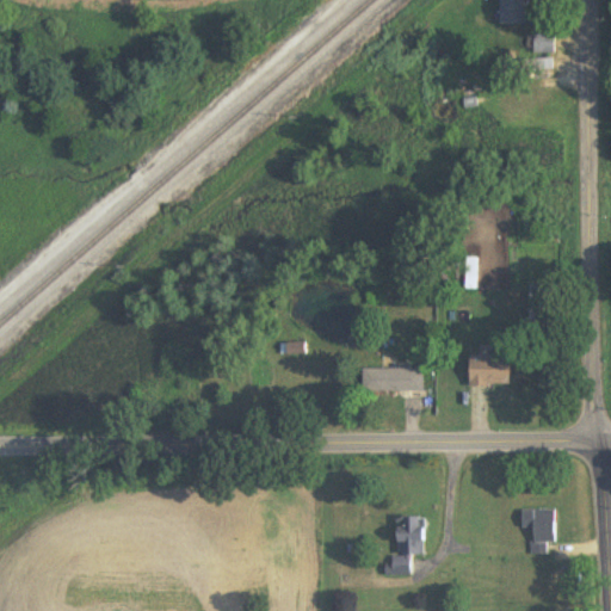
[(500,0),(501,26),(526,26),(525,0),(500,0)]
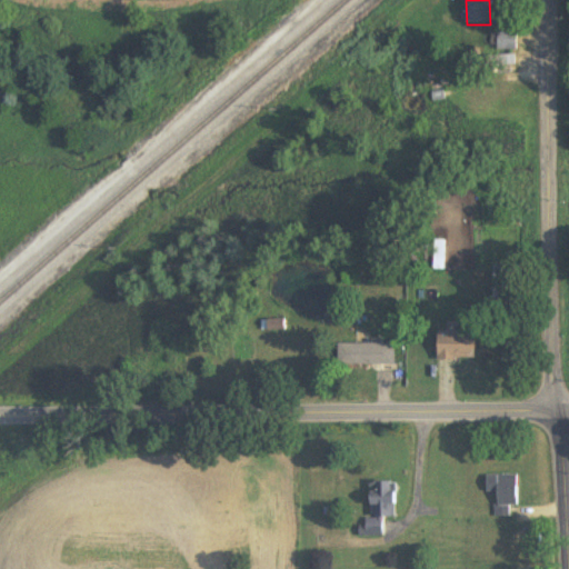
[(518,33),(497,33),(497,52),(518,52),(518,33)]
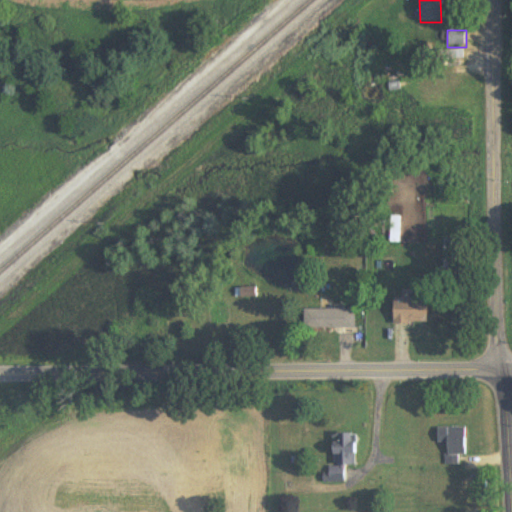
[(449,57),(461,59),(462,53),(450,50),(449,57)]
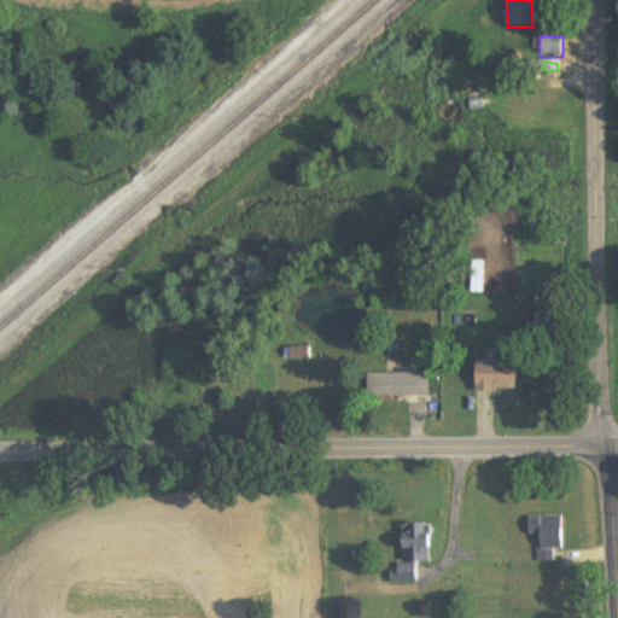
[(471,261),(471,295),(484,295),(484,261),(471,261)]
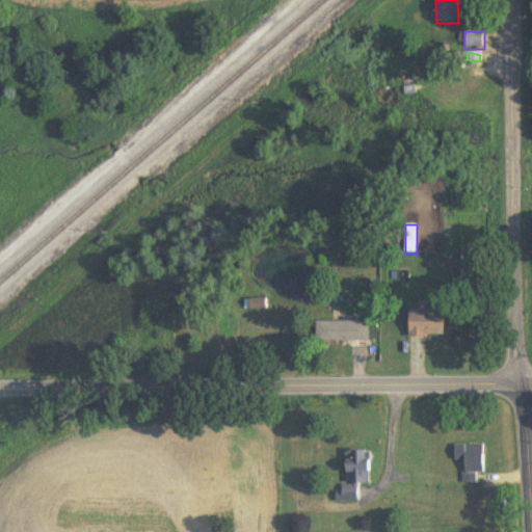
[(461,288),(474,288),(474,249),(461,249),(461,288)]
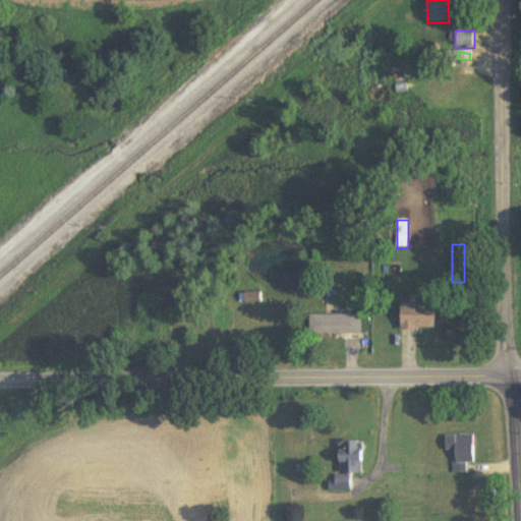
[(436,304),(402,304),(402,331),(436,331),(436,304)]
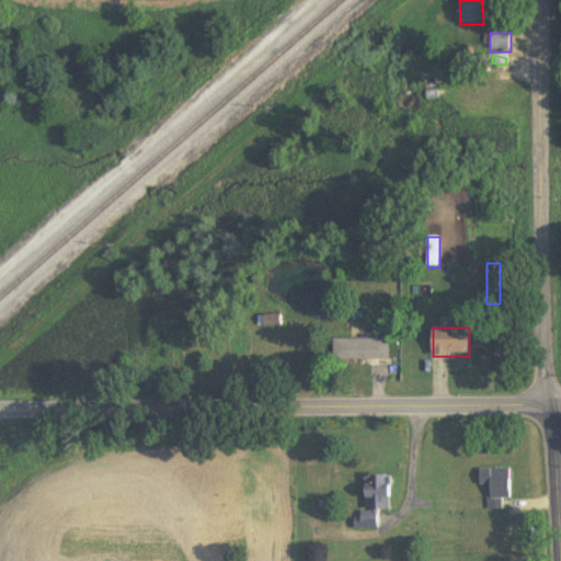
[(390,340),(334,340),(334,362),(390,362),(390,340)]
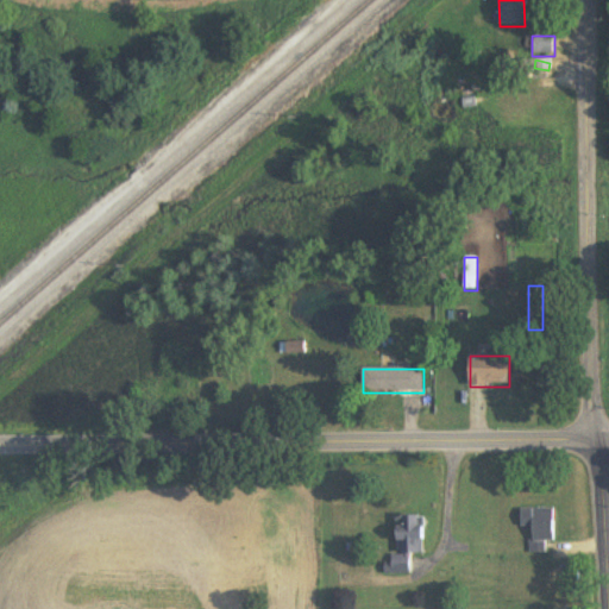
[(554,544),(554,510),(521,510),(521,529),(531,529),(531,554),(546,554),(546,544),(554,544)]
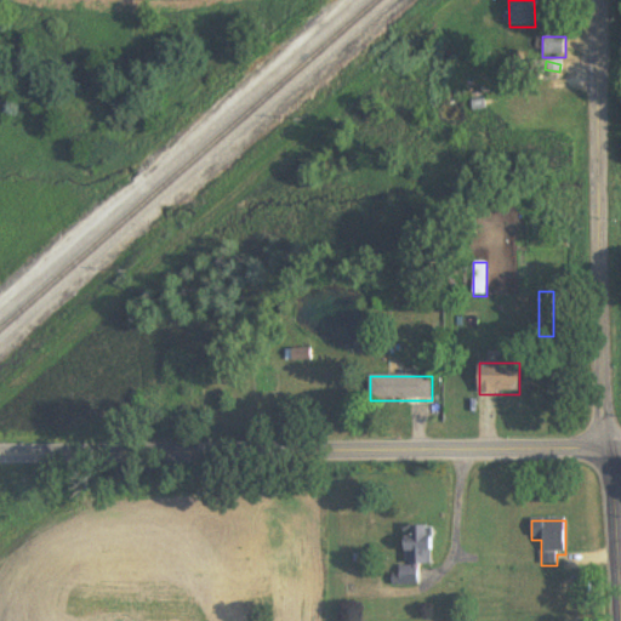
[(432,528),(406,528),(408,568),(396,568),(396,586),(420,586),(419,565),(432,565),(432,528)]
